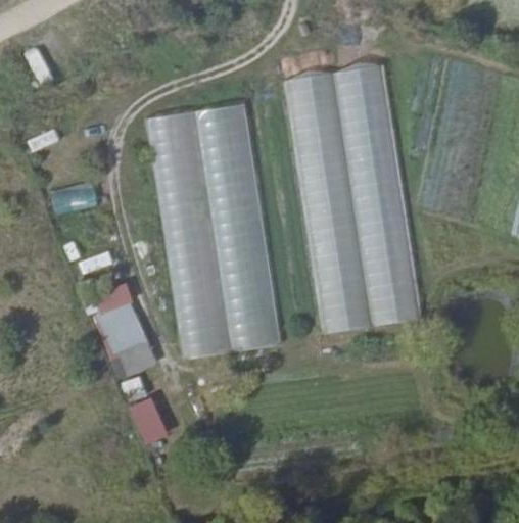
[(385,64),(286,78),(320,333),(419,320),(385,64)]
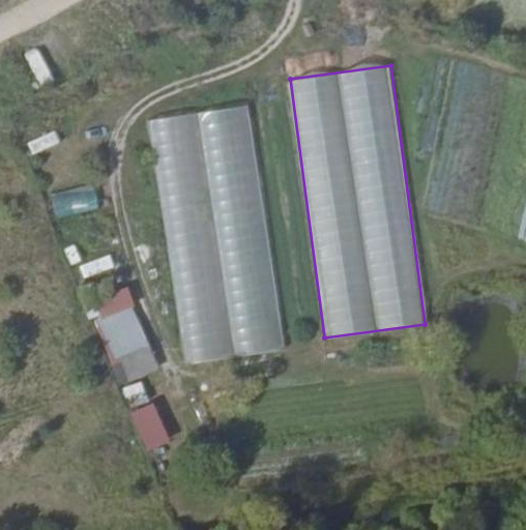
[(185,365),(285,350),(247,106),(148,120),(185,365)]
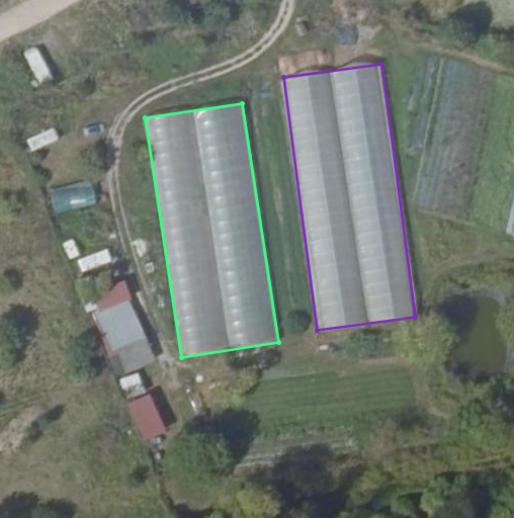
[(27,137),(30,150),(58,144),(56,131),(27,137)]
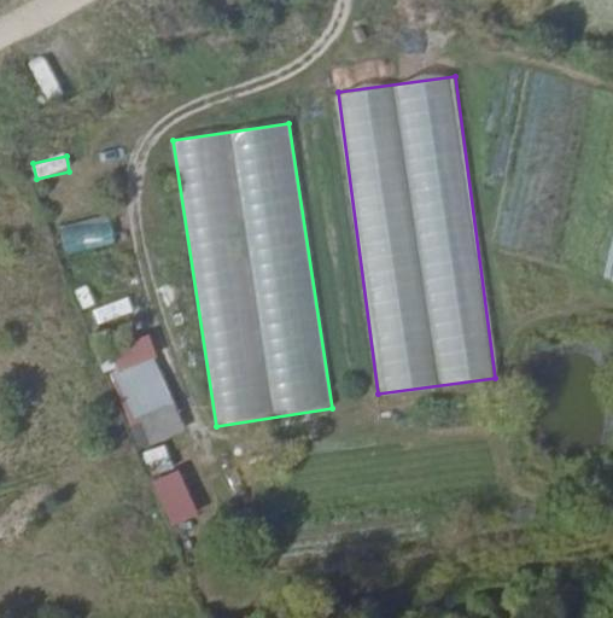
[(69,257),(117,244),(107,214),(60,228),(69,257)]
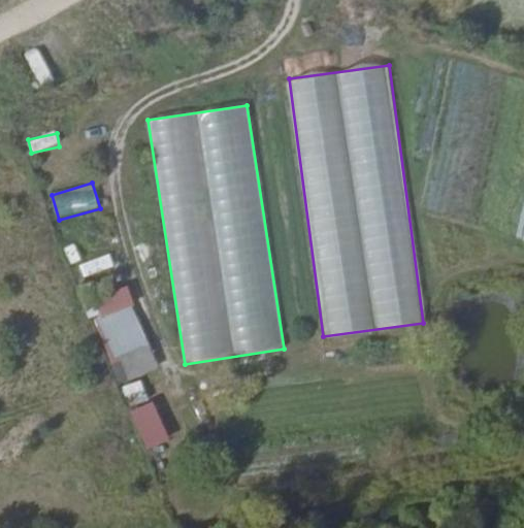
[(115,363),(151,348),(125,286),(89,301),(115,363)]
